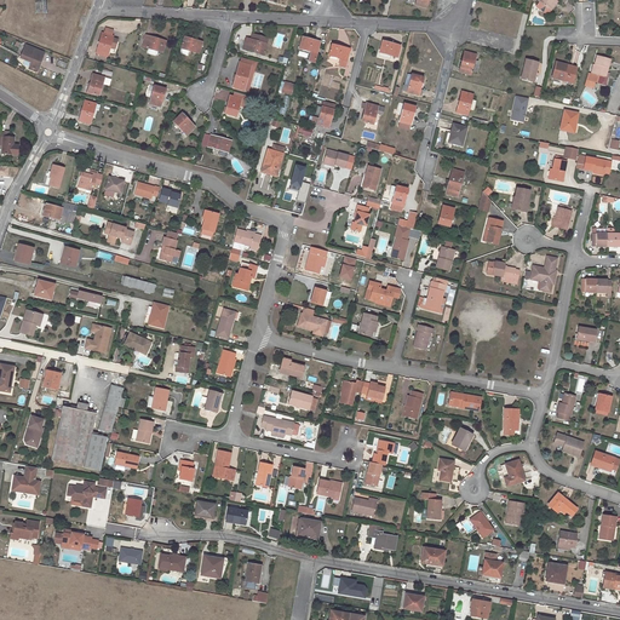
[(555,0),(554,0),(547,9),(551,11),(557,3),(555,0)]
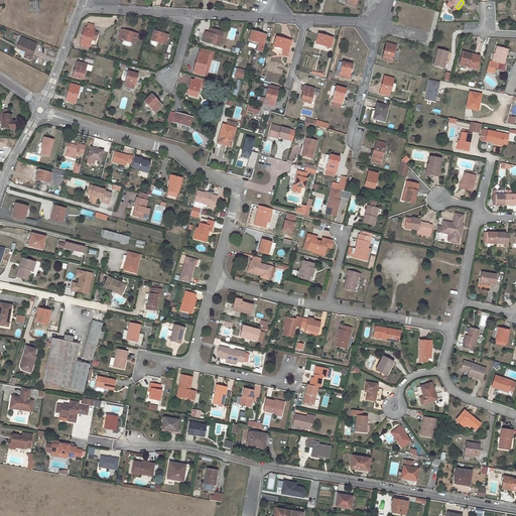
[(80,44),(90,47),(92,38),(96,39),(98,32),(94,31),(94,30),(93,29),(94,25),(88,23),(86,28),(85,27),(80,44)]
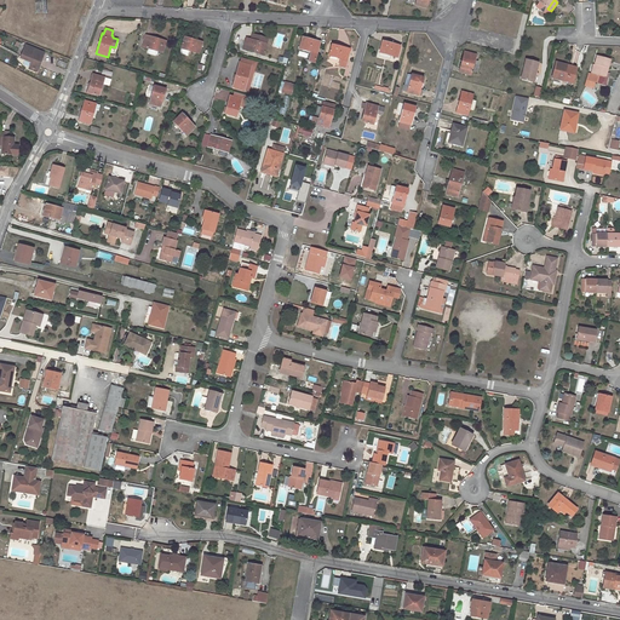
[(251,39),(267,44),(268,39),(252,34),(251,39)]
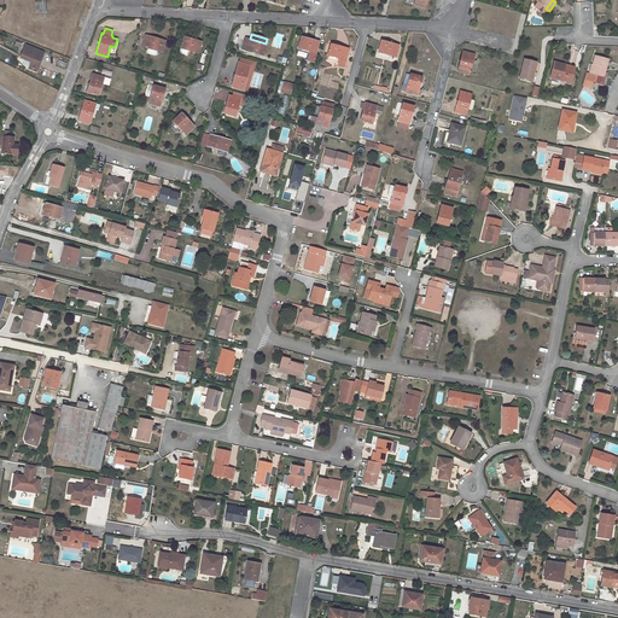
[(141,46),(149,48),(147,52),(149,53),(155,54),(156,54),(157,51),(162,52),(165,41),(145,35),(141,46)]
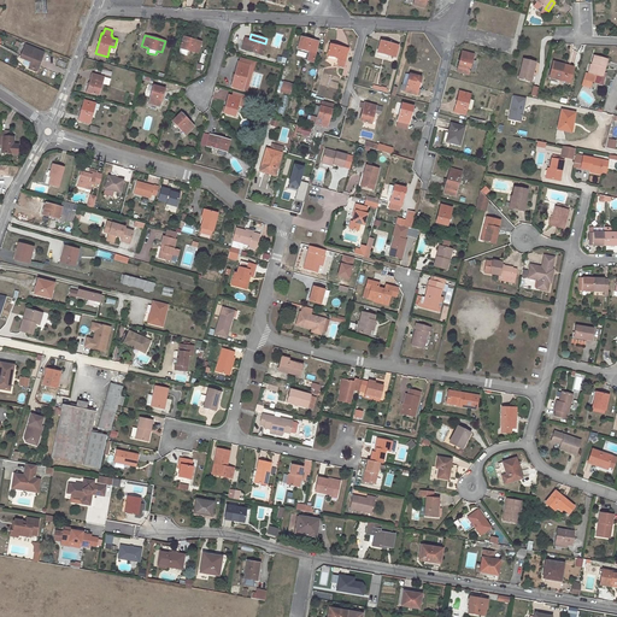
[(313,62),(318,41),(300,36),(298,48),(309,51),(306,60),(313,62)]
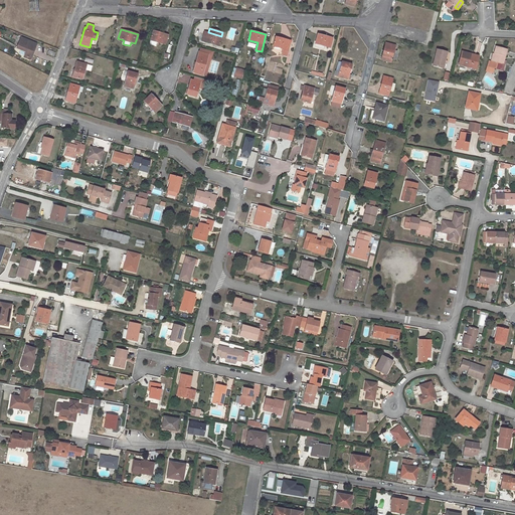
[(153,31),(151,40),(165,44),(168,35),(153,31)]
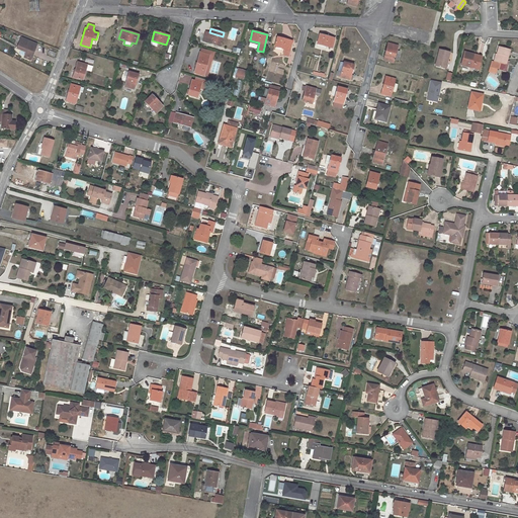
[(223,36),(209,32),(206,31),(203,40),(221,46),(223,36)]
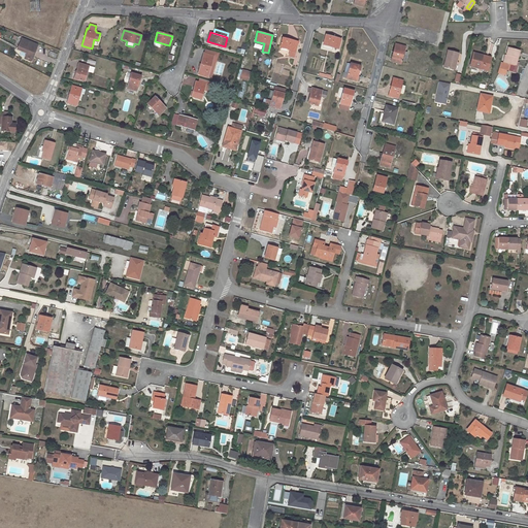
[(326,34),(323,44),(338,48),(340,38),(326,34)]
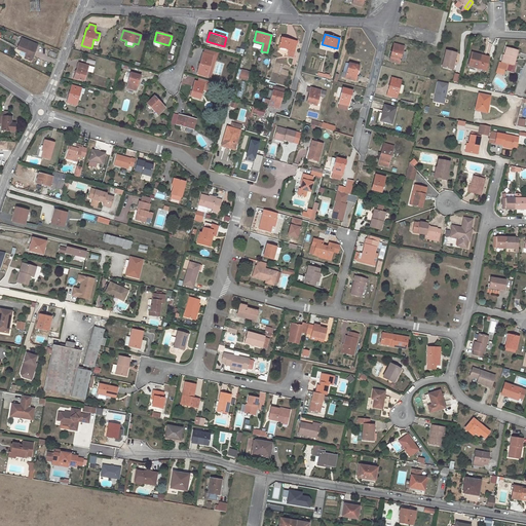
[(297,41),(282,37),(279,47),(289,49),(288,54),(293,57),(297,41)]
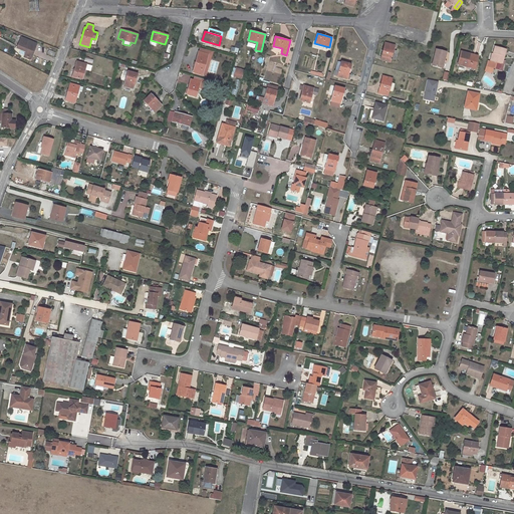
[(30,59),(36,44),(21,37),(17,48),(26,52),(25,57),(30,59)]
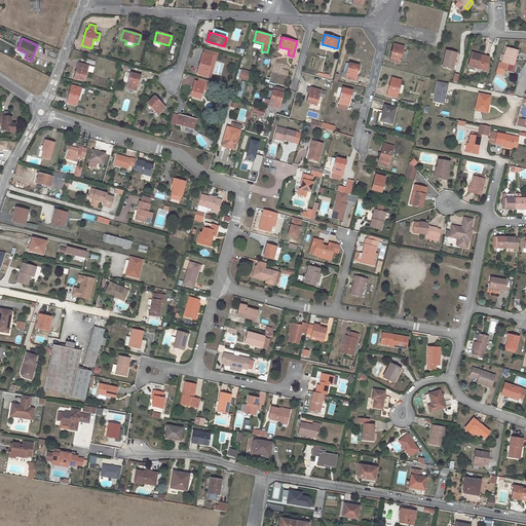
[(240,48),(236,48),(235,52),(243,53),(245,44),(240,43),(240,48)]
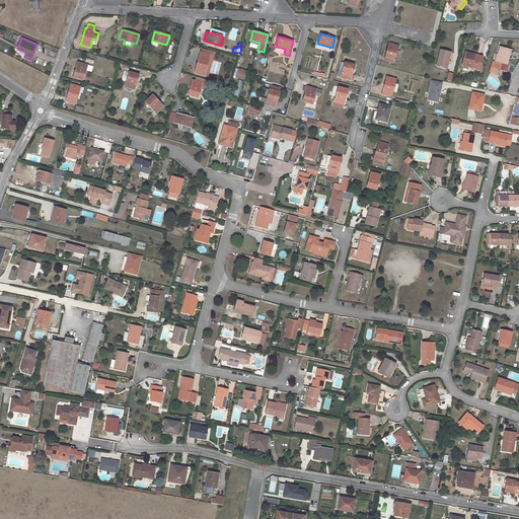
[(393,63),(397,50),(398,46),(388,43),(384,60),(393,63)]
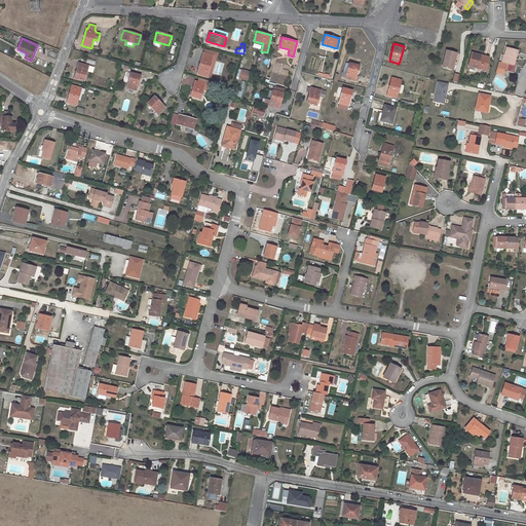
[(518,50),(506,47),(502,63),(514,66),(518,50)]
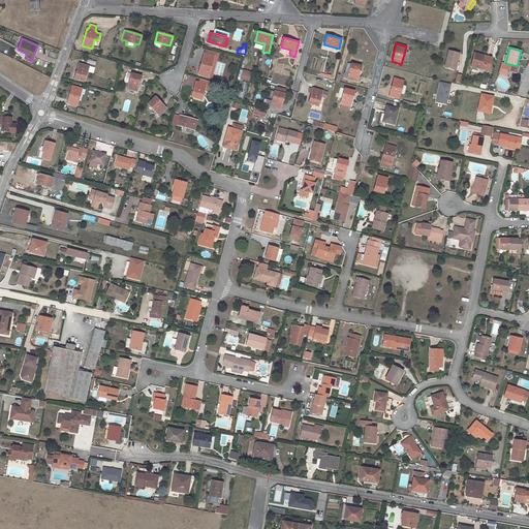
[(206,50),(205,53),(214,56),(208,76),(212,78),(219,53),(206,50)]
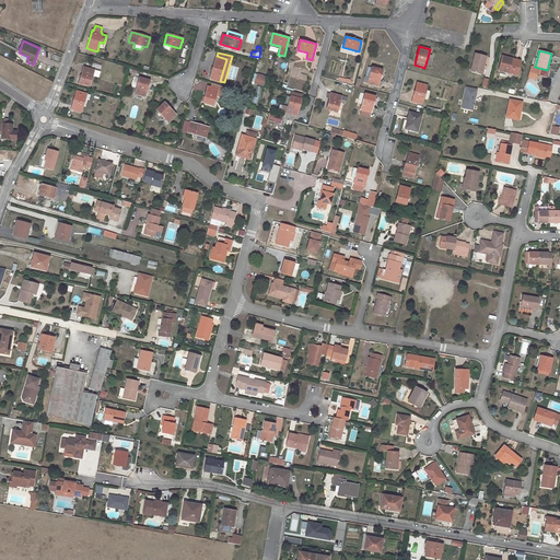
[(475,54),(470,71),(481,74),(483,66),(486,56),(475,54)]
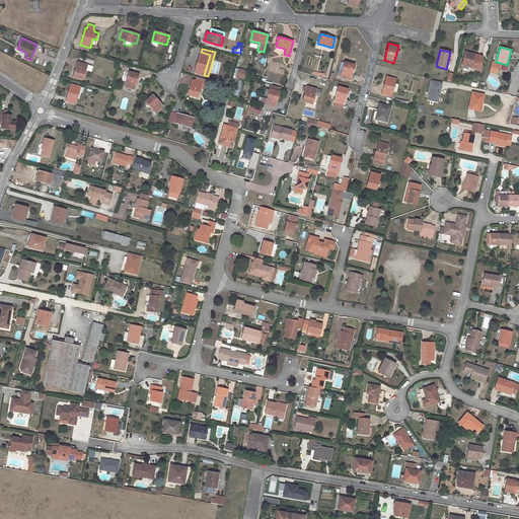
[(210,55),(201,52),(195,73),(204,75),(210,55)]
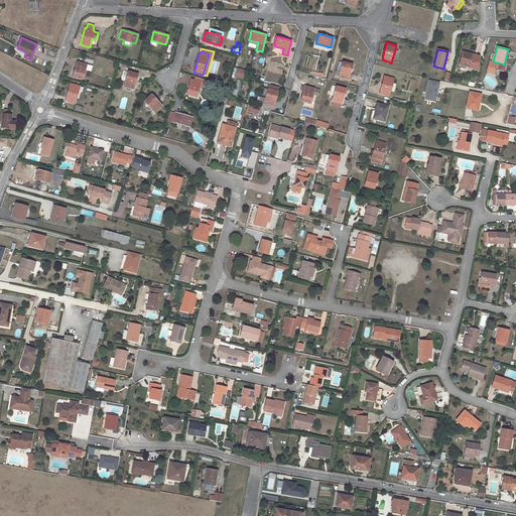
[(480,56),(463,51),(460,65),(477,69),(480,56)]
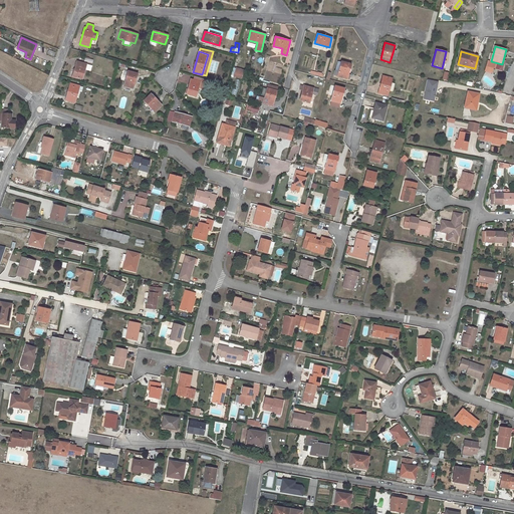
[(91,66),(76,61),(72,76),(82,78),(84,69),(90,70),(91,66)]
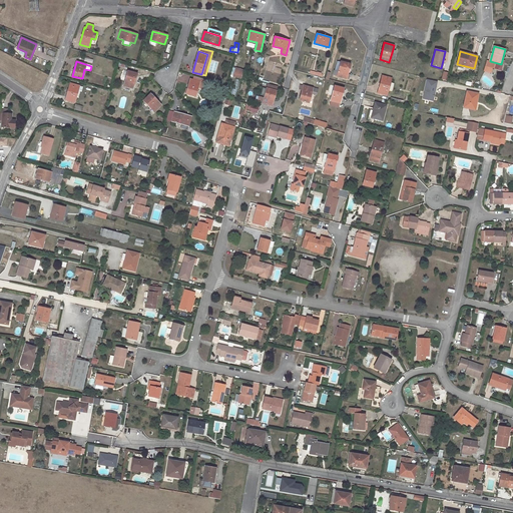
[(341,61),(338,71),(337,76),(347,79),(347,78),(349,79),(350,74),(348,74),(350,64),(341,61)]
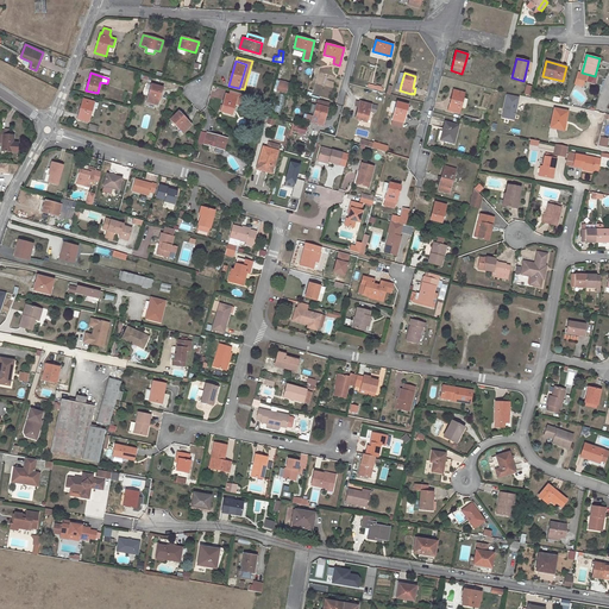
[(163,87),(151,85),(146,101),(158,105),(163,87)]
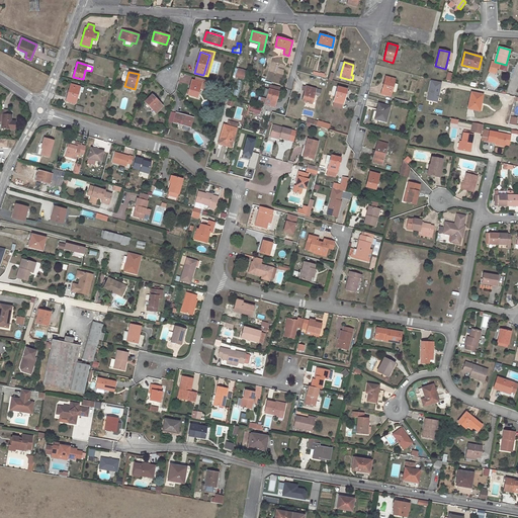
[(381,93),(391,96),(396,79),(385,76),(381,93)]
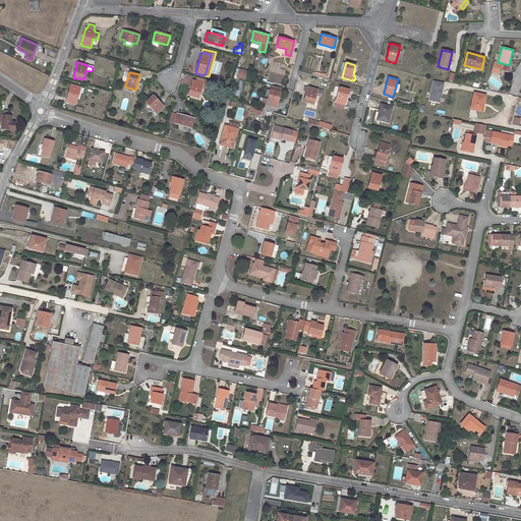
[(193,80),(189,96),(198,98),(203,83),(193,80)]
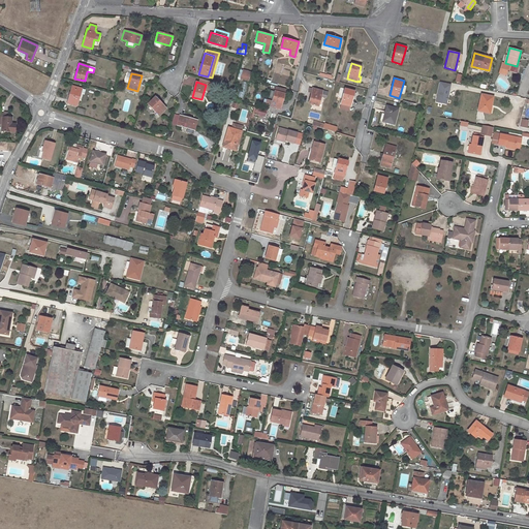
[(450,84),(440,82),(435,102),(446,104),(450,84)]
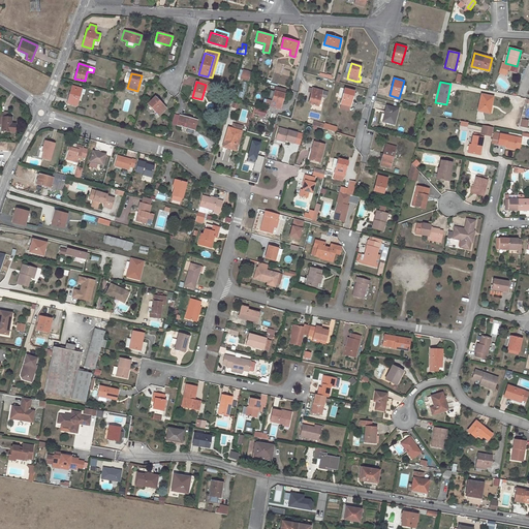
[(72,86),(67,103),(76,106),(82,89),(72,86)]
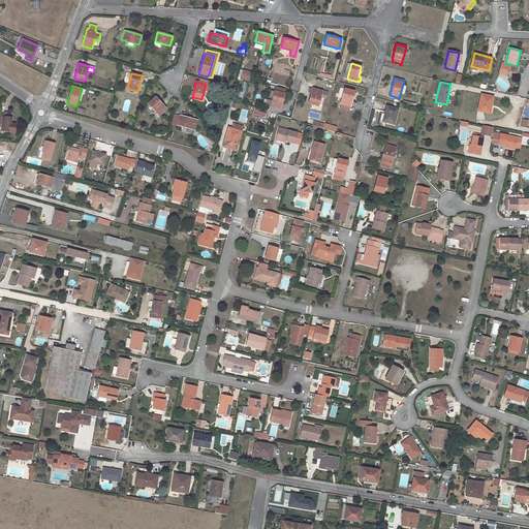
[(328,92),(312,88),(309,103),(318,105),(321,96),(327,97),(328,92)]
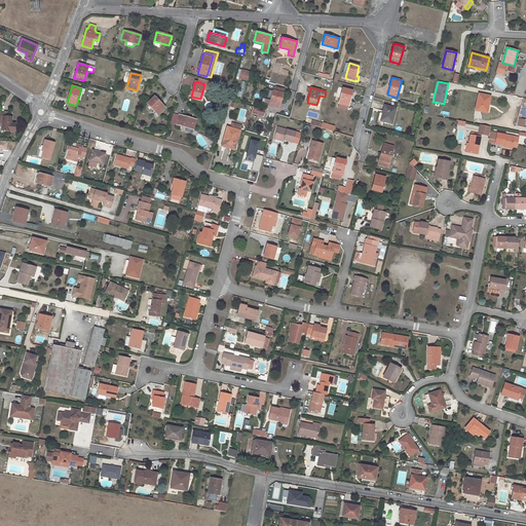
[(343,88),(339,103),(348,106),(352,90),(343,88)]
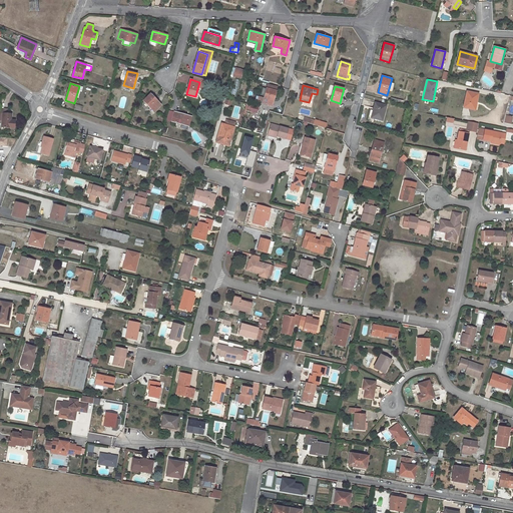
[(267,88),(264,98),(260,97),(259,96),(258,101),(272,105),(275,94),(277,95),(277,92),(276,91),(275,90),(267,88)]
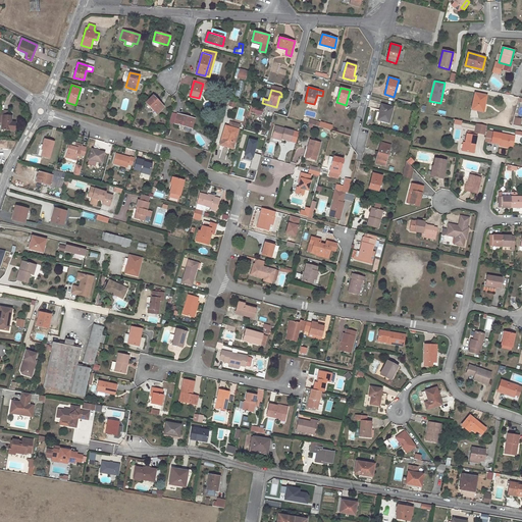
[(486,96),(475,93),(471,109),(482,111),(483,104),(485,104),(486,96)]
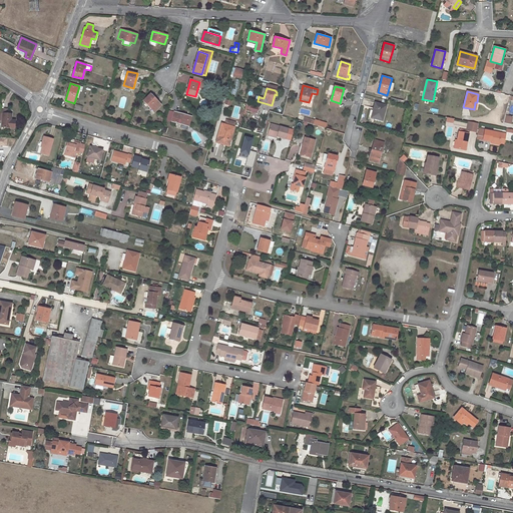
[(150,94),(143,101),(153,111),(160,105),(150,94)]
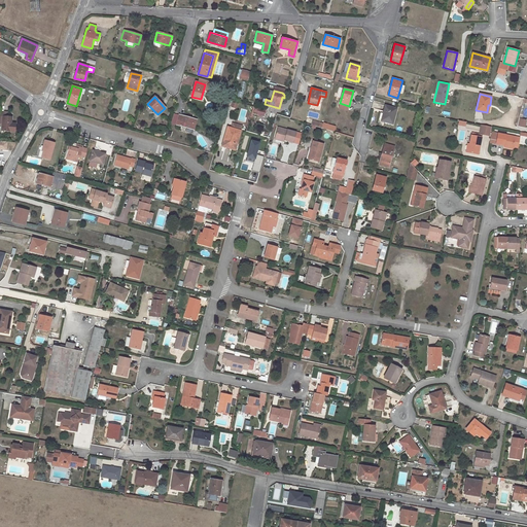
[(396,108),(385,106),(384,111),(385,112),(383,120),(393,124),(396,108)]
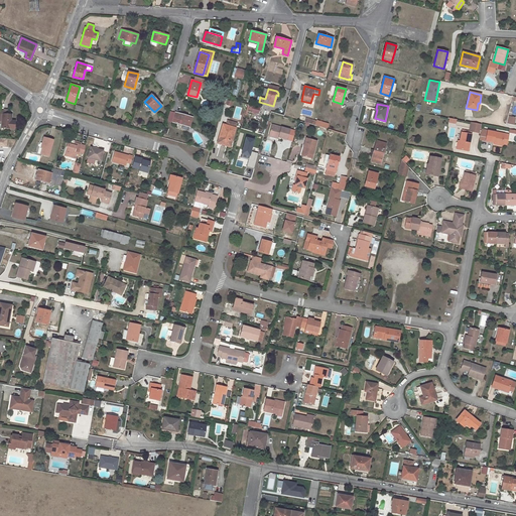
[(172,122),(189,127),(192,117),(175,113),(172,122)]
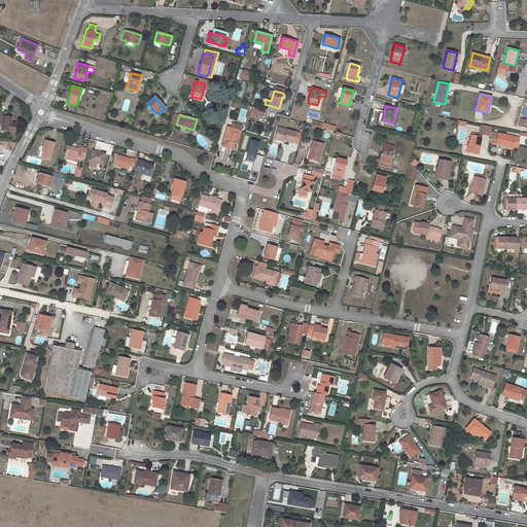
[(2,116),(1,130),(14,131),(15,123),(11,121),(11,116),(2,116)]
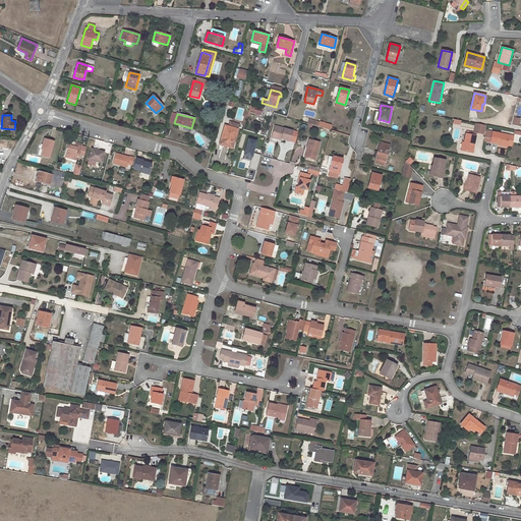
[(518,126),(520,118),(513,116),(511,124),(518,126)]
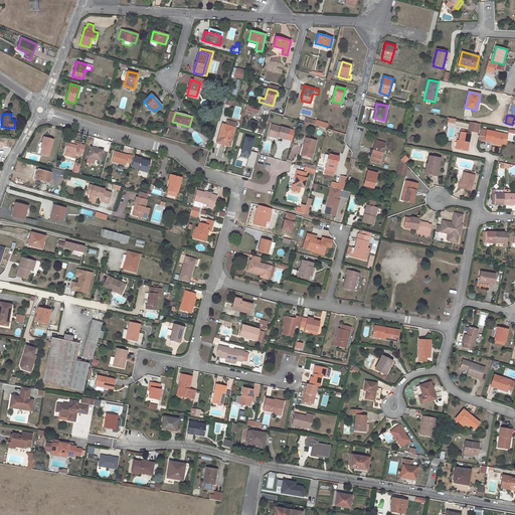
[(468,132),(479,132),(479,123),(469,122),(468,132)]
